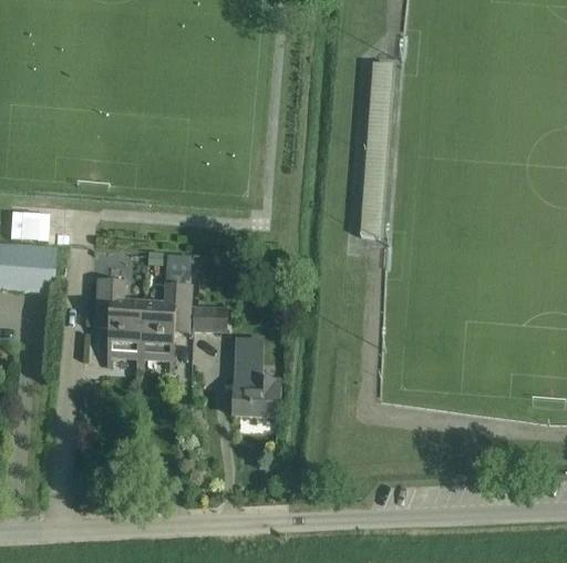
[(384,245),(387,245),(400,58),(392,57),(392,63),(372,62),(360,236),(364,236),(363,244),(384,245)]
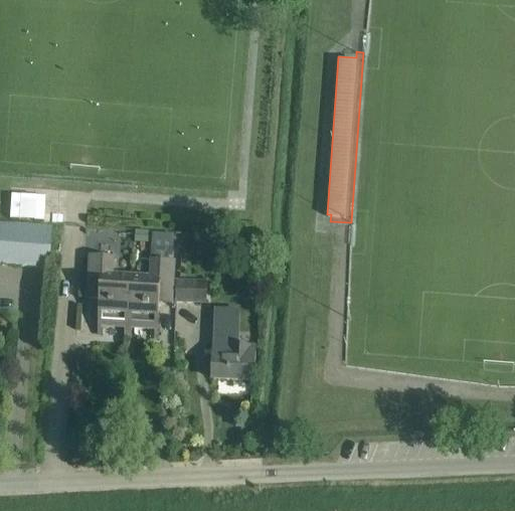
[(0,263),(46,267),(49,225),(0,221),(0,263)]
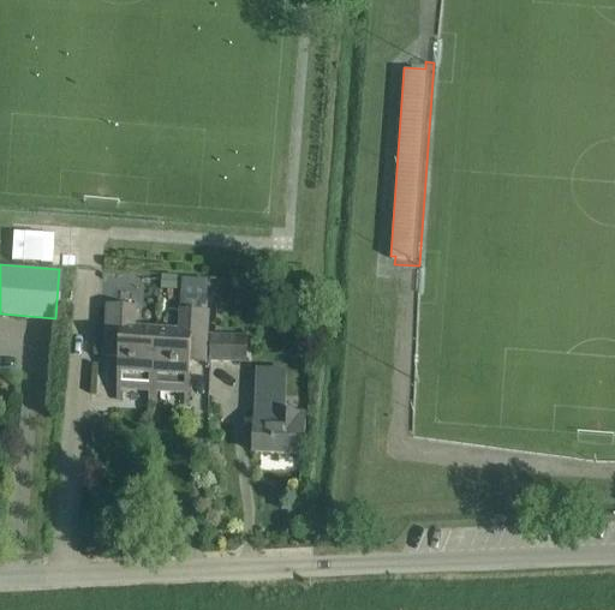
[(161,271),(160,285),(175,286),(177,273),(161,271)]
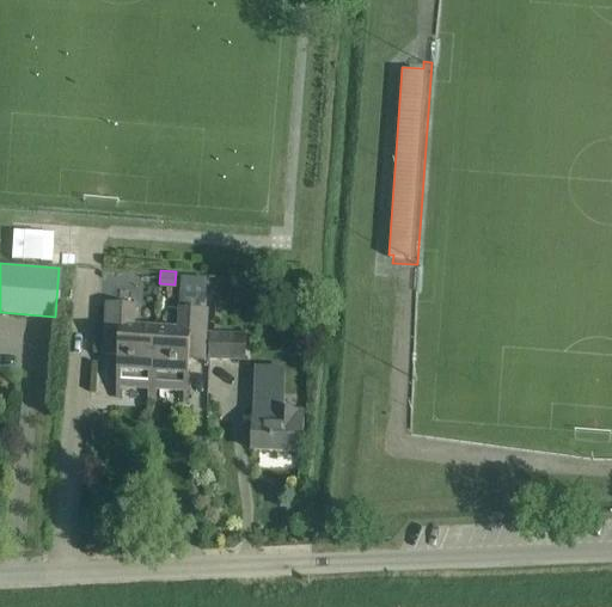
[(148,379),(148,386),(154,386),(154,387),(182,390),(181,399),(183,399),(185,357),(187,349),(203,350),(207,307),(204,307),(206,292),(181,289),(179,306),(178,306),(177,324),(155,322),(152,379),(151,379),(148,379)]
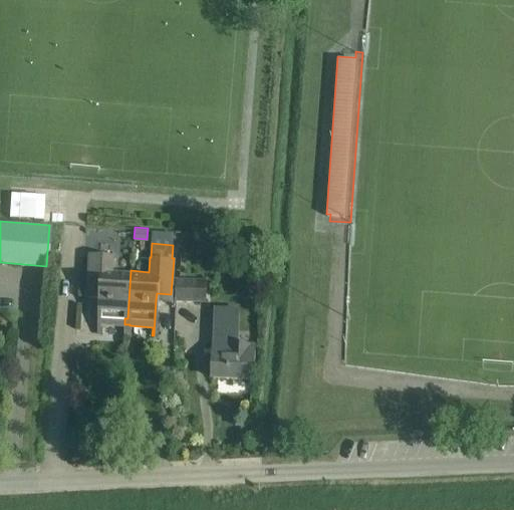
[(89,253),(86,288),(100,289),(99,296),(97,332),(99,332),(100,323),(124,325),(123,334),(126,334),(129,334),(129,330),(129,325),(130,325),(130,324),(124,324),(124,318),(126,318),(127,318),(131,270),(111,269),(112,255),(89,253)]
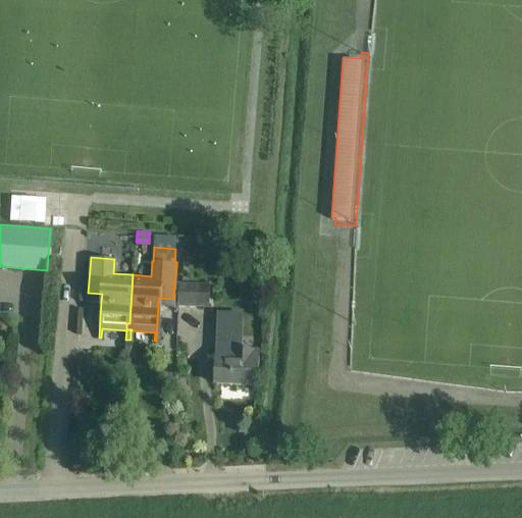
[(208,305),(209,281),(179,280),(177,303),(208,305)]
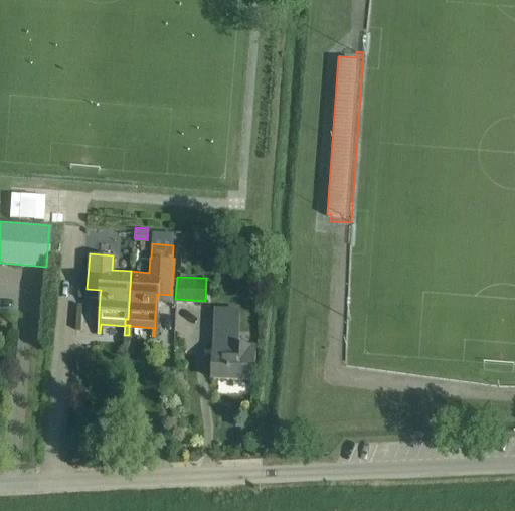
[(212,343),(211,377),(250,380),(252,345),(238,344),(231,344),(232,306),(214,305),(212,343)]
